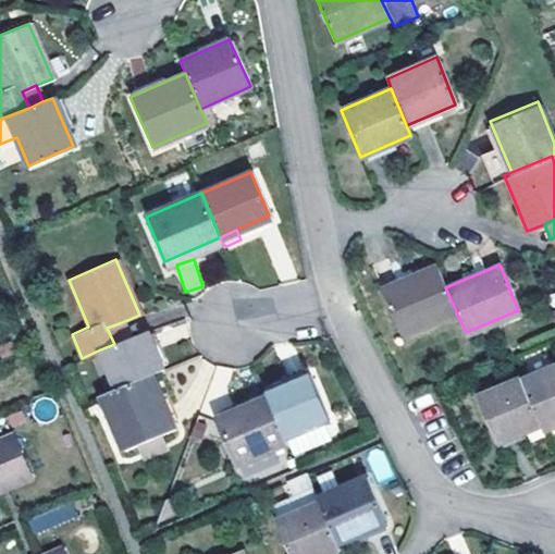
[(399,335),(456,311),(445,287),(435,266),(379,288),(399,335)]
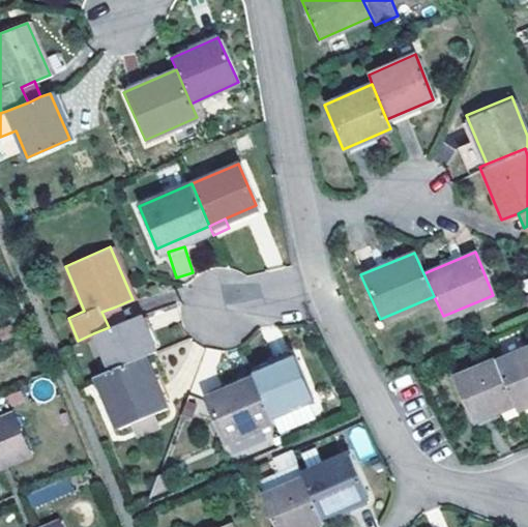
[(101,312),(109,327),(123,321),(116,306),(101,312)]
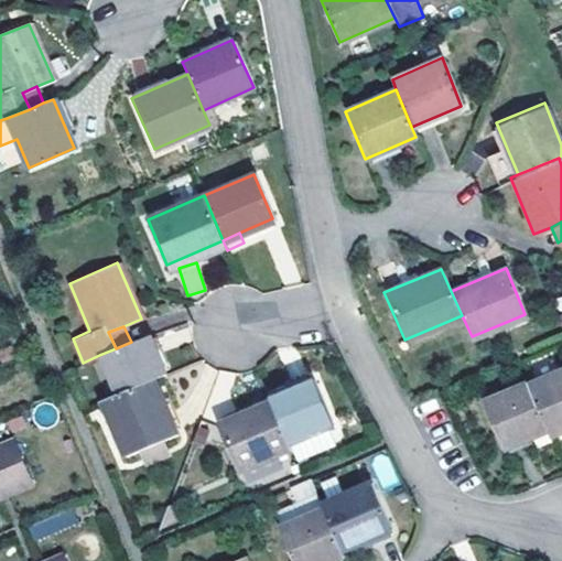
[(99,355),(116,392),(152,377),(163,373),(148,335),(131,342),(116,348),(99,355)]
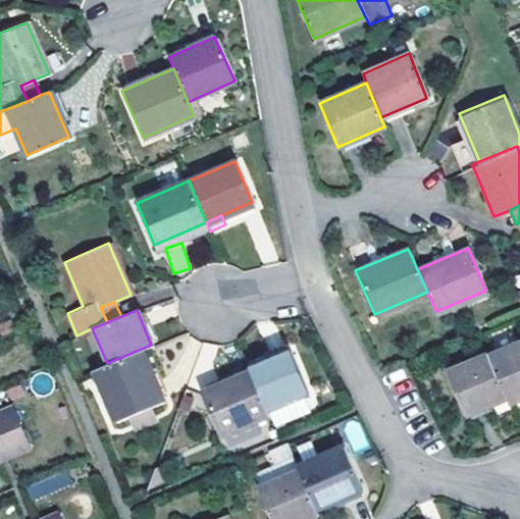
[(519,339),(487,353),(506,396),(508,401),(519,396),(519,339)]
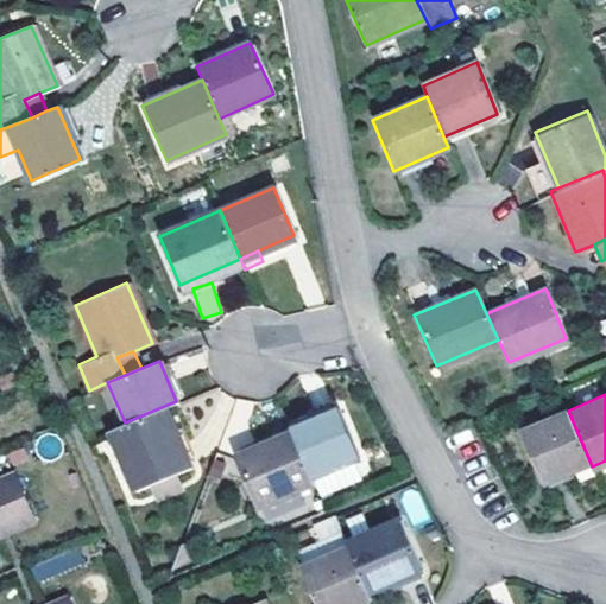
[(189,466),(164,406),(125,423),(107,430),(133,491),(149,484),(172,474),(189,466)]
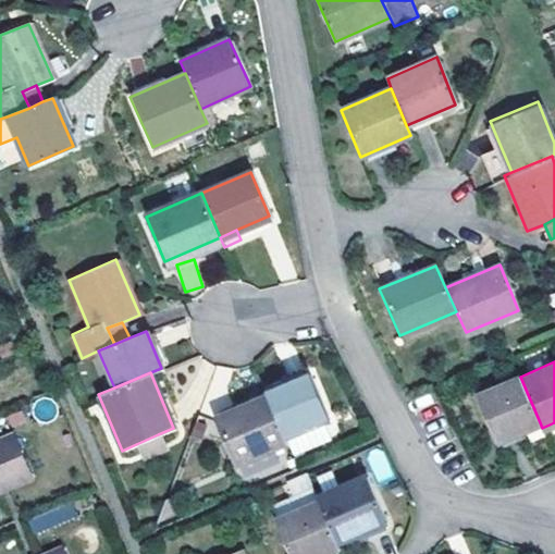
[(263,392),(266,395),(284,438),(328,418),(308,372),(263,392)]
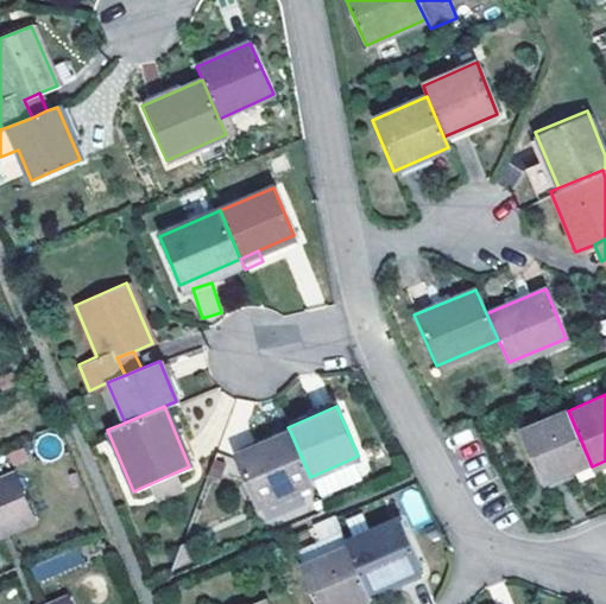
[(541,481),(589,461),(568,411),(567,408),(519,428),(541,481)]
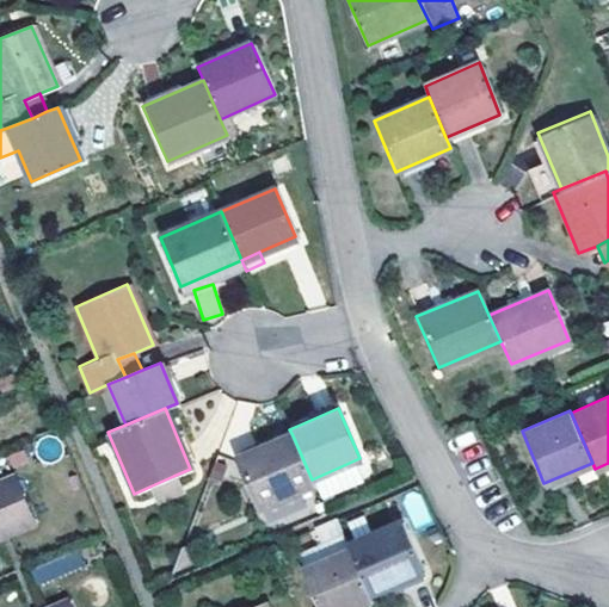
[(257,507),(270,501),(295,491),(313,483),(312,479),(291,433),(238,457),(257,507)]
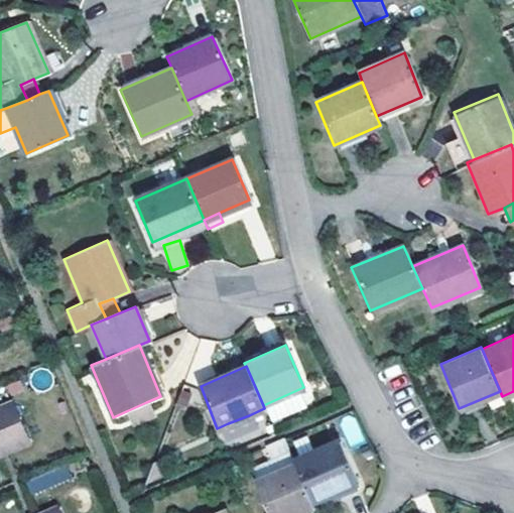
[(0,442),(21,433),(6,399),(0,401),(0,442)]
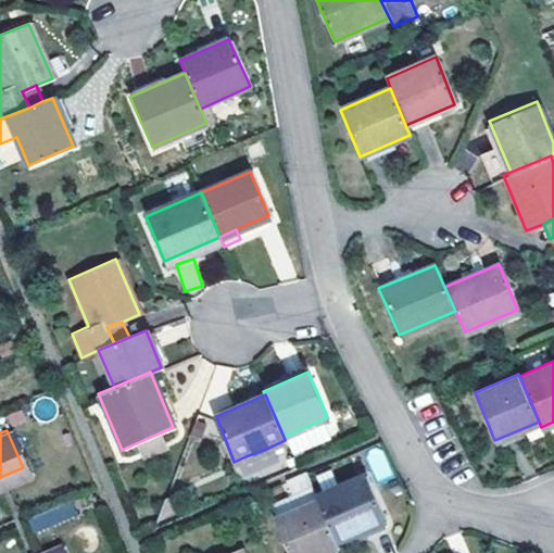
[(158,434),(136,443),(141,456),(163,447),(158,434)]
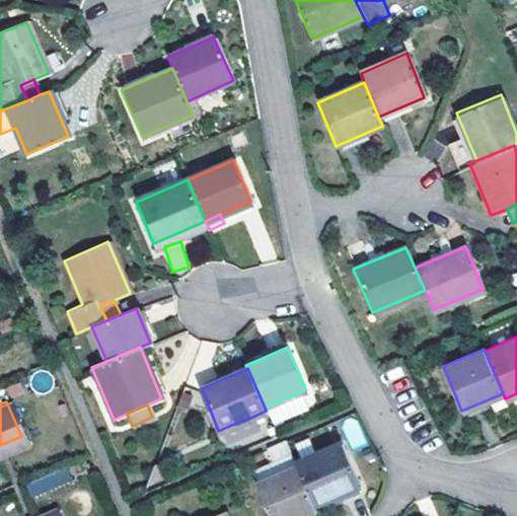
[(342,419),(349,445),(362,442),(355,415),(342,419)]
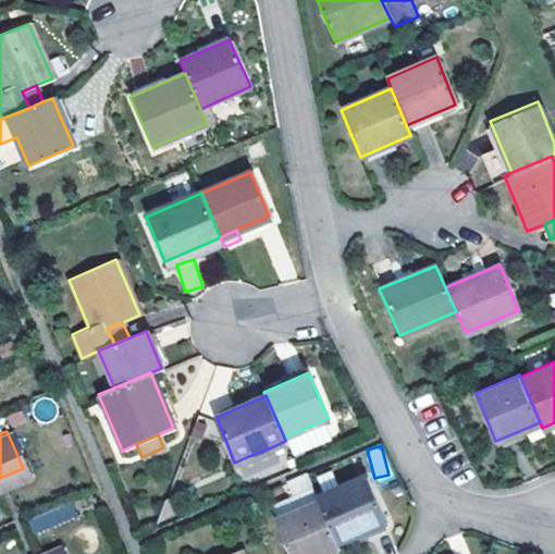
[(274,459),(269,448),(246,457),(251,469),(274,459)]
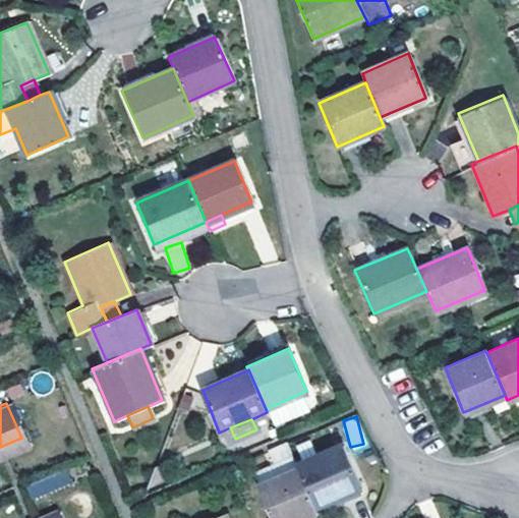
[(268,462),(289,459),(287,441),(265,445),(268,462)]
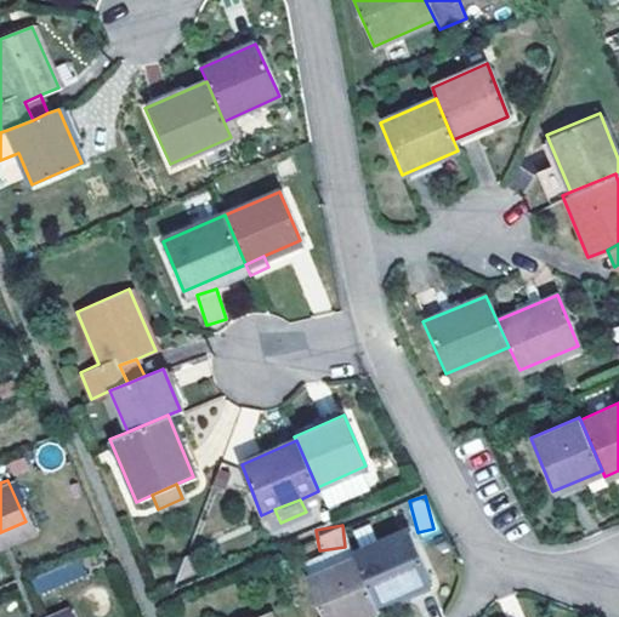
[(407,529),(352,553),(355,559),(375,606),(430,582),(407,529)]
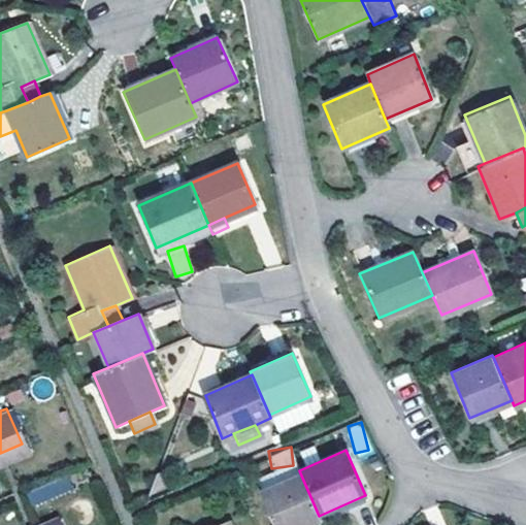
[(66,470),(24,488),(30,504),(73,486),(66,470)]
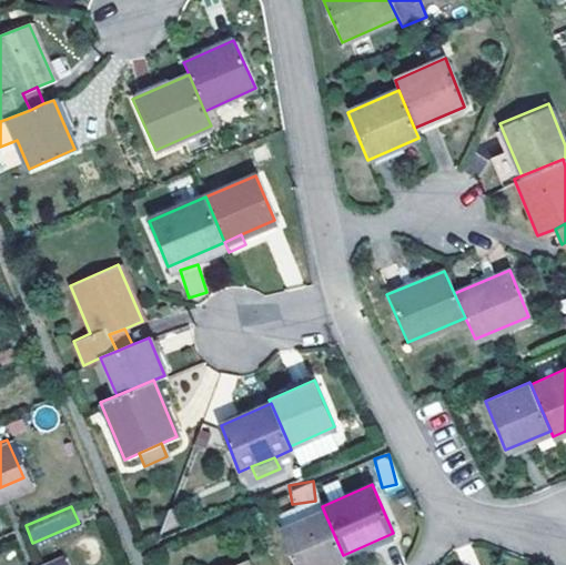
[(343,555),(324,512),(280,531),(294,564),(333,564),(345,561),(343,555)]
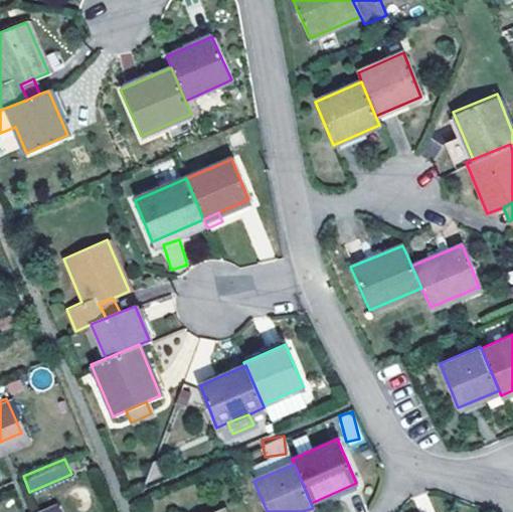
[(28,511),(53,511),(50,503),(28,511)]
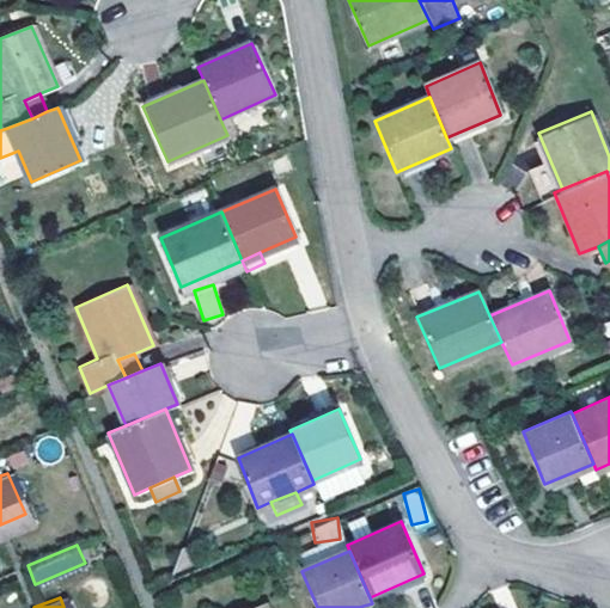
All buildings are outlined.
